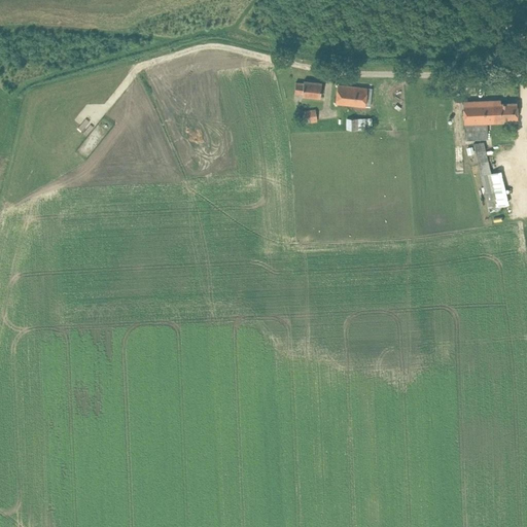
[(295,82),(294,93),(303,94),(303,96),(320,98),(321,82),(304,81),(303,83),(295,82)]
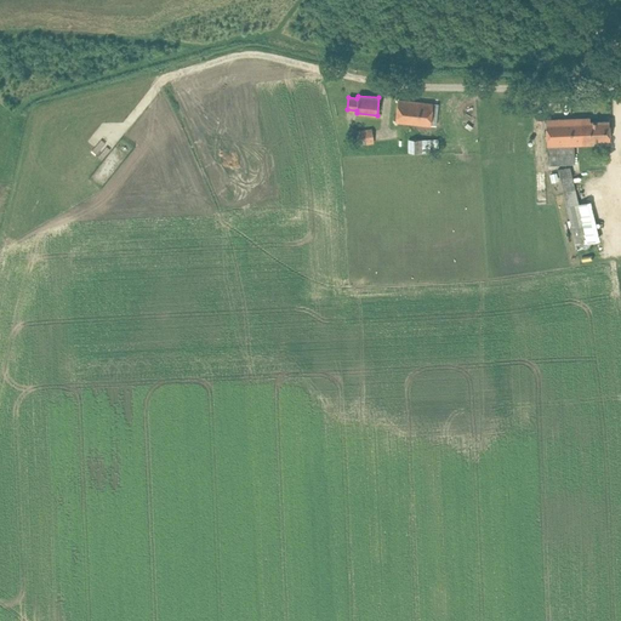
[(396,123),(431,126),(433,103),(398,100),(396,123)]
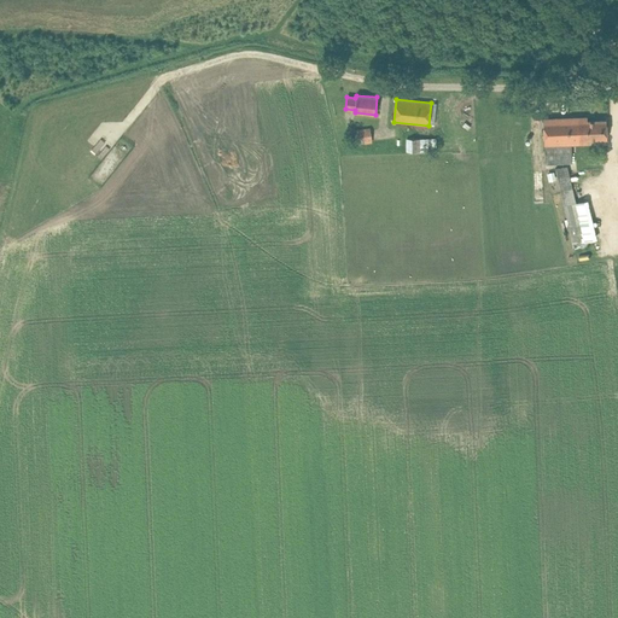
[(587,118),(543,120),(544,164),(572,163),(571,143),(587,143),(587,138),(606,136),(606,121),(587,121),(587,118)]
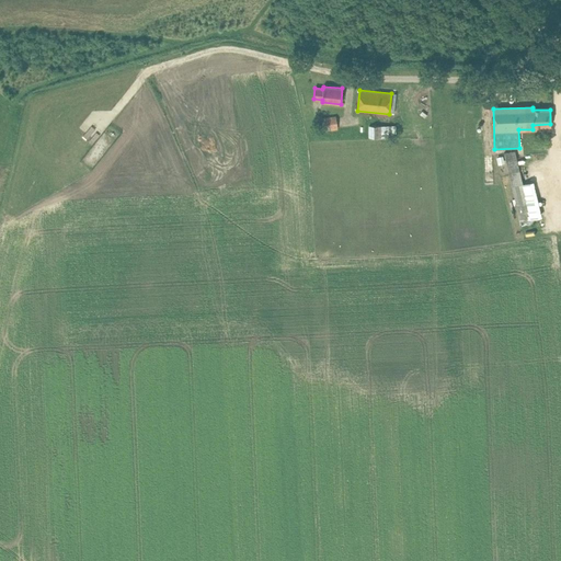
[(327,130),(340,128),(338,116),(325,118),(327,130)]
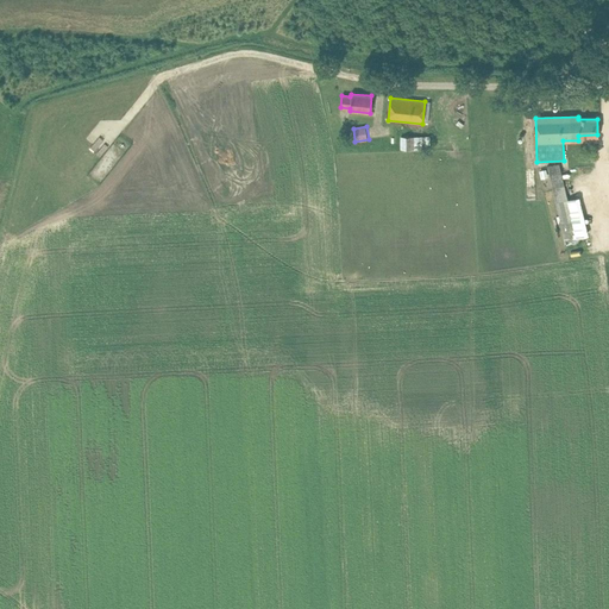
[(429,149),(429,136),(400,136),(400,149),(429,149)]
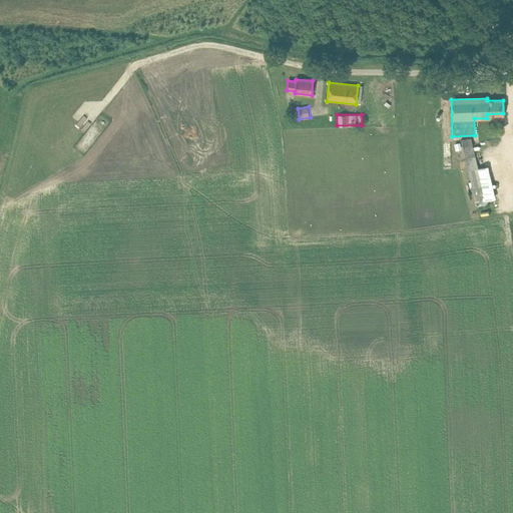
[(457,150),(465,149),(476,206),(489,204),(488,200),(497,198),(491,165),(480,168),(474,138),(455,141),(457,150)]
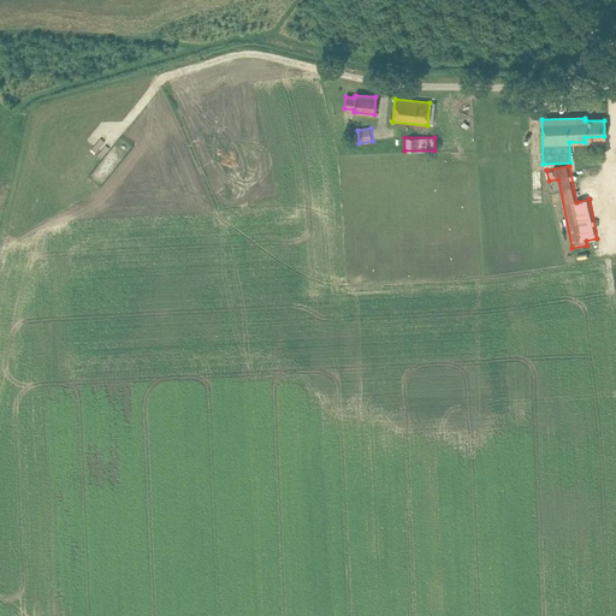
All buildings are outlined.
